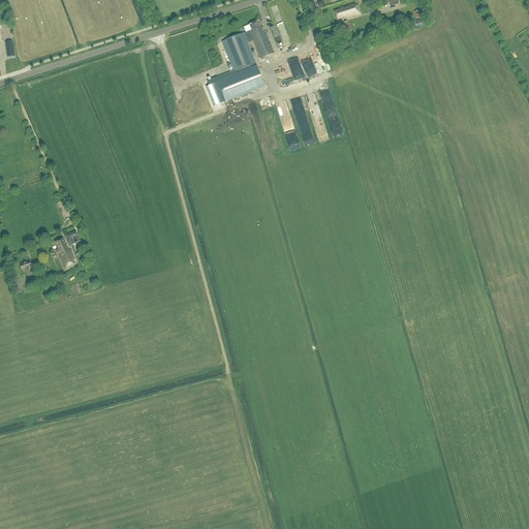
[(344,20),(361,14),(358,5),(355,6),(354,4),(347,6),(347,7),(344,8),(344,7),(340,8),(341,9),(335,11),(337,21),(343,19),(344,20)]
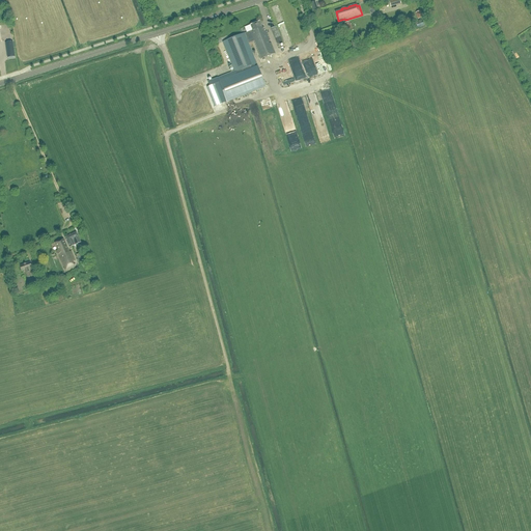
[(254,65),(256,64),(248,44),(254,42),(261,59),(275,54),(271,44),(270,44),(268,42),(270,40),(266,32),(263,32),(259,22),(250,26),(252,31),(250,31),(250,32),(245,34),(223,43),(234,73),(238,72),(254,65)]
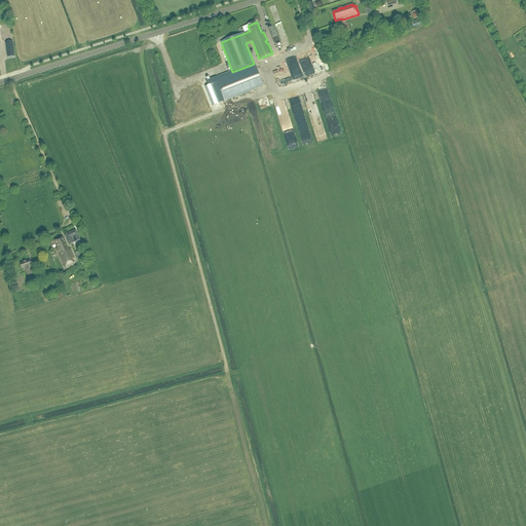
[(343,32),(350,30),(348,24),(347,24),(346,22),(341,23),(342,26),(341,26),(343,32)]
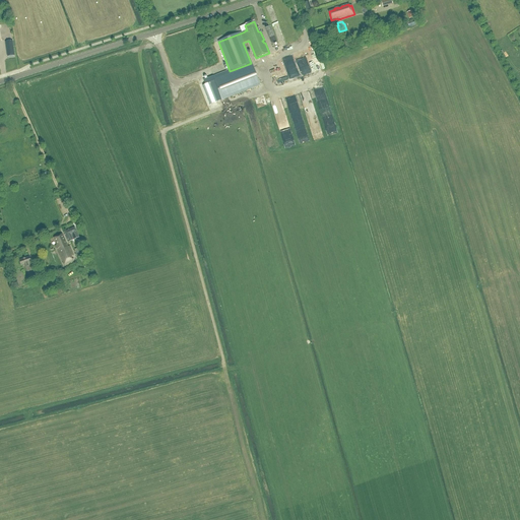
[(10,49),(6,50),(7,57),(14,56),(14,53),(13,49),(10,49)]
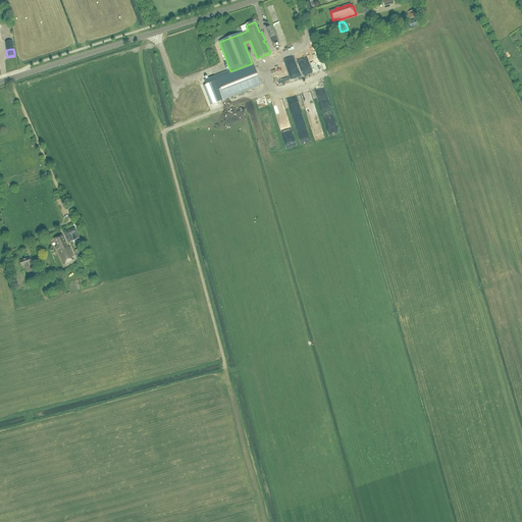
[(304,69),(300,57),(294,59),(292,55),(285,57),(288,62),(283,64),(282,61),(281,62),(286,75),(304,69)]
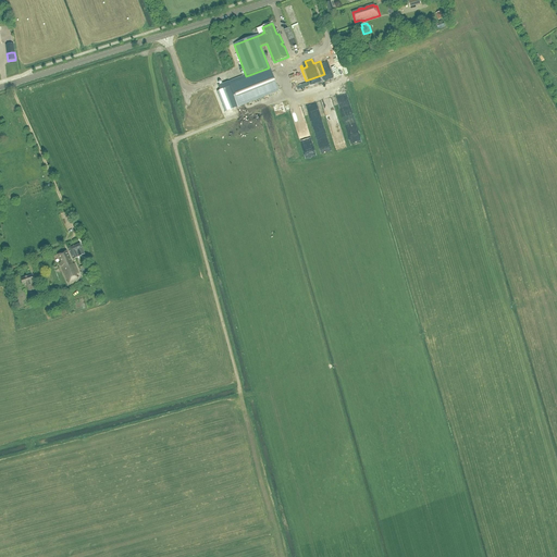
[(250,78),(230,87),(237,107),(279,91),(270,71),(268,72),(267,69),(249,75),(250,78)]
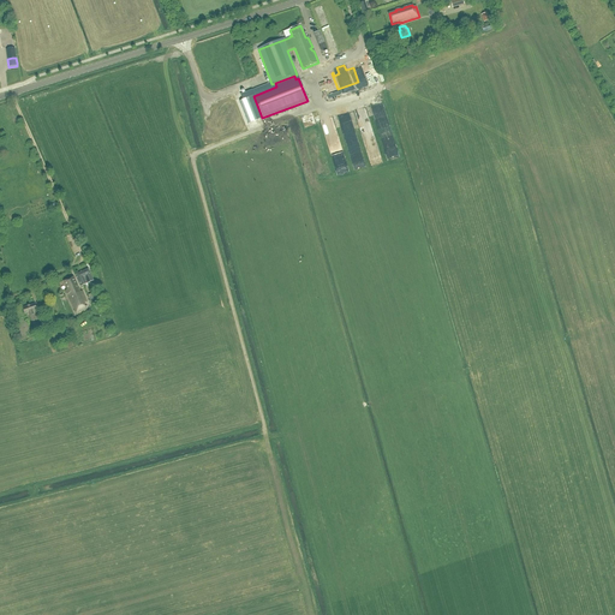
[(94,281),(90,275),(88,269),(76,275),(77,278),(77,279),(81,287),(94,281)]
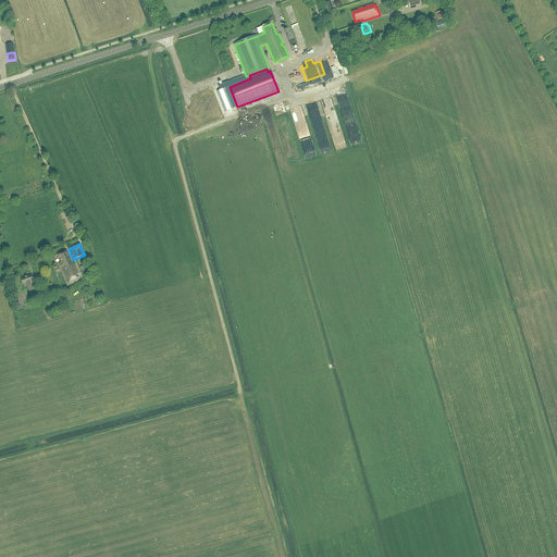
[(69,285),(78,281),(76,275),(78,274),(74,264),(73,264),(66,251),(58,256),(61,262),(59,263),(69,285)]
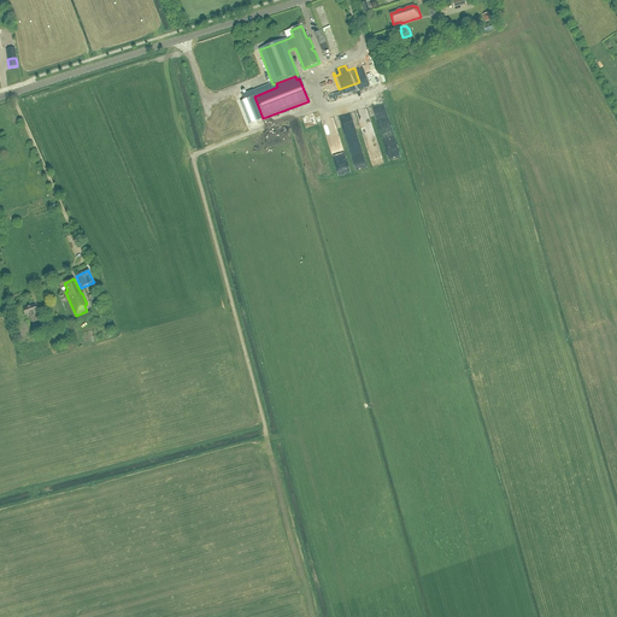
[(33,327),(39,325),(36,317),(35,318),(33,312),(36,311),(35,306),(23,310),(25,316),(29,315),(33,327)]
